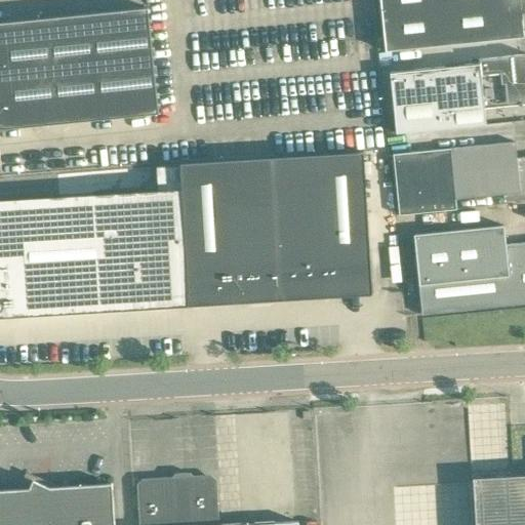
[(379,0),(381,10),(486,0),(379,0)]
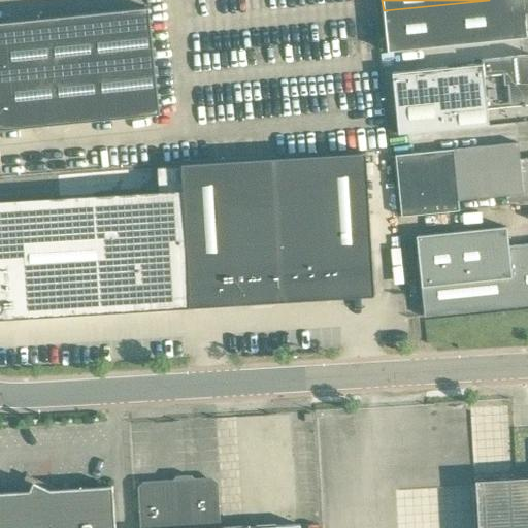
[(388,51),(506,39),(527,37),(525,12),(527,11),(527,0),(489,0),(384,10),(388,51)]
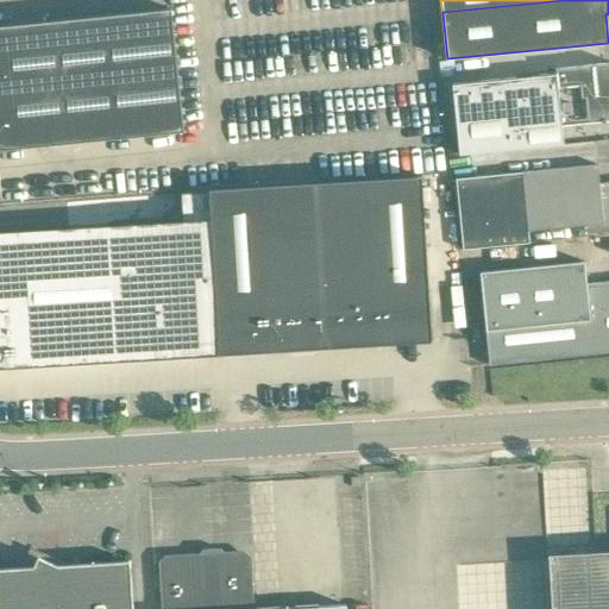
[(0,146),(183,129),(170,6),(0,24),(0,146)]
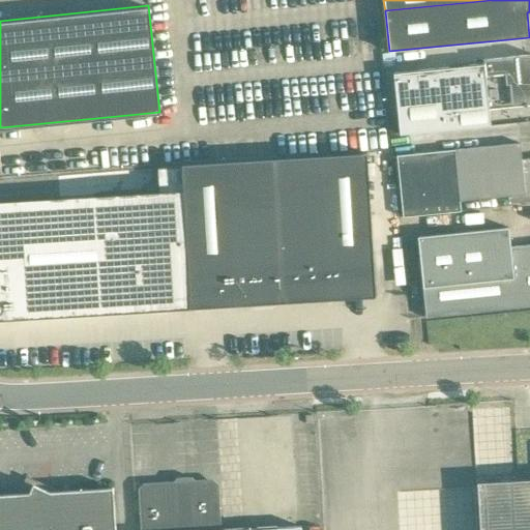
[(529,54),(483,59),(483,63),(393,72),(400,135),(491,125),(486,77),(502,76),(505,107),(524,105),(524,106),(524,107),(525,107),(526,107),(527,106),(527,105),(529,104),(529,54)]
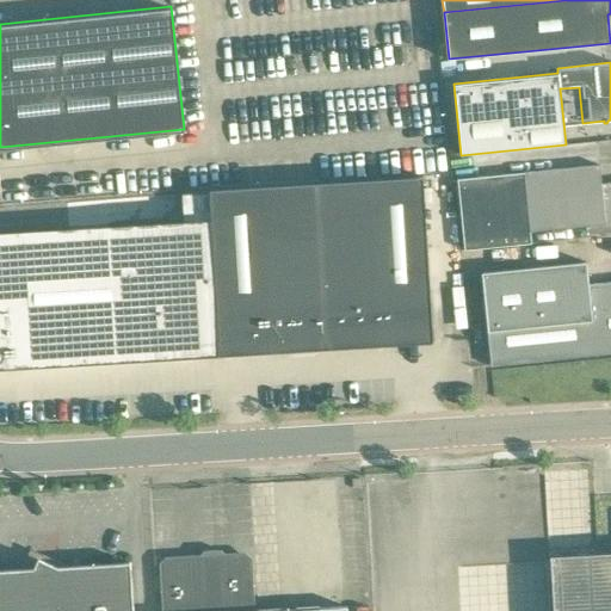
[(530,244),(529,232),(610,223),(610,181),(602,184),(599,165),(457,179),(464,251),(530,244)]
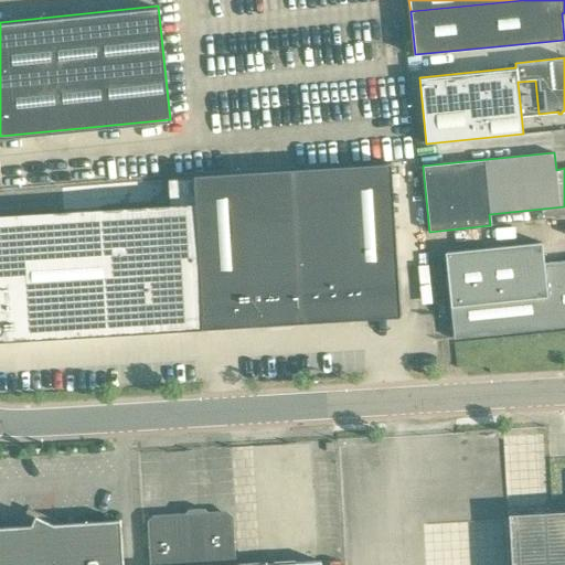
[(169,204),(0,214),(0,341),(206,328),(206,323),(396,312),(396,317),(401,317),(401,316),(391,162),(193,176),(193,177),(168,179),(169,204)]
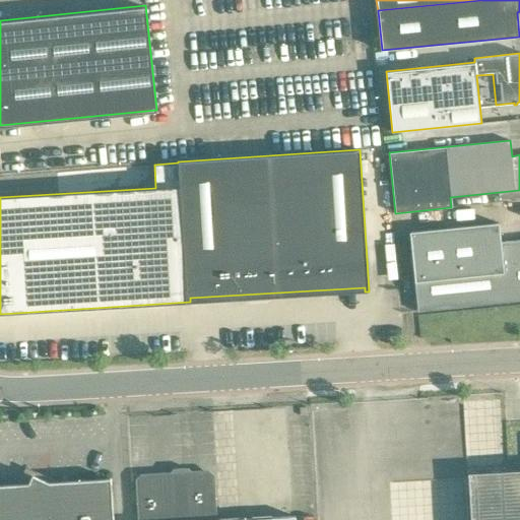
[(519,301),(519,240),(501,242),(499,222),(409,232),(417,312),(519,301)]
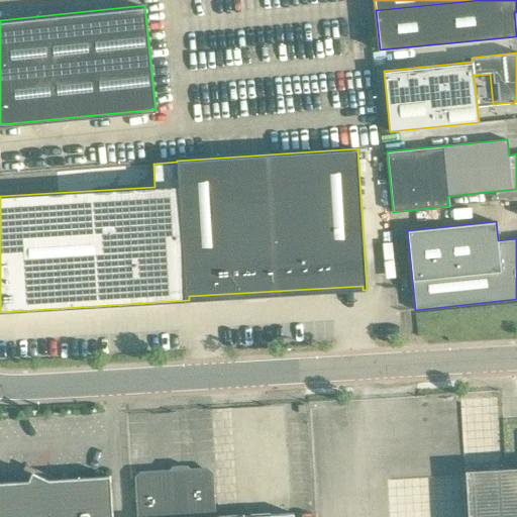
[(516,516),(516,467),(505,468),(466,471),(468,516),(516,516)]
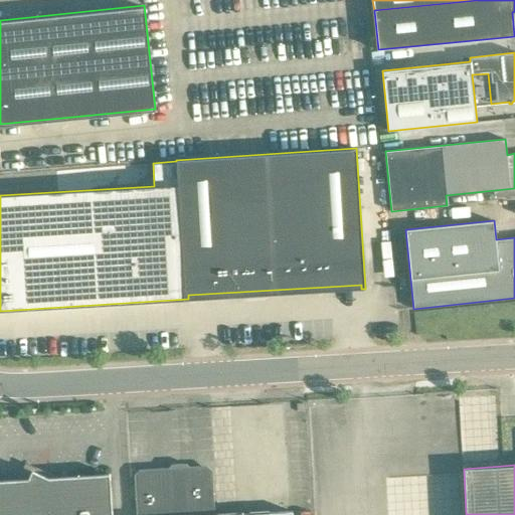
[(141,472),(137,476),(139,514),(292,514),(293,511),(224,514),(211,514),(209,472),(205,468),(141,472)]
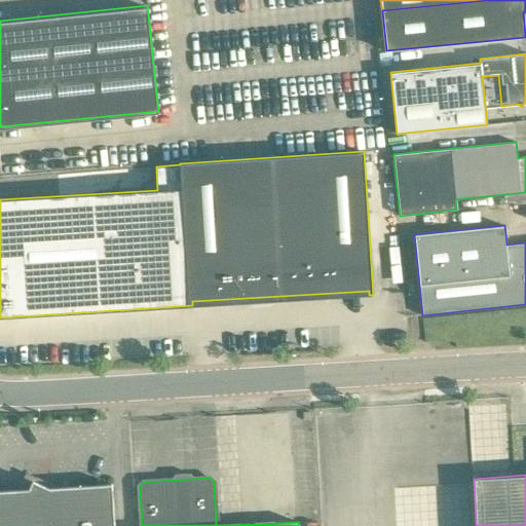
[(114,525),(112,484),(48,488),(33,481),(29,489),(0,490),(0,525),(114,525)]
